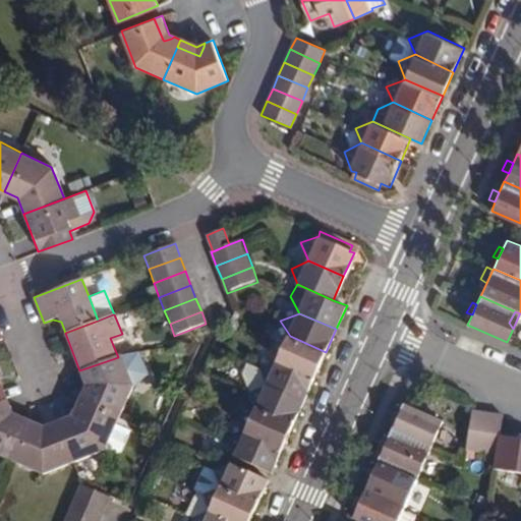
[(281,357),(316,372),(326,352),(290,336),(271,342),(281,357)]
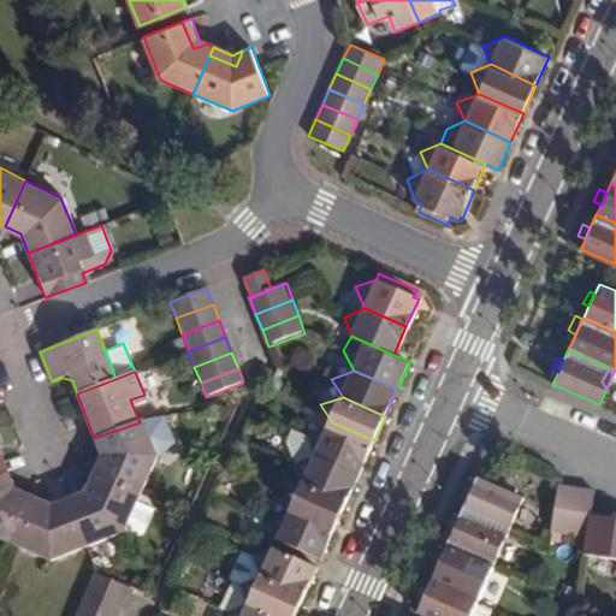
[(154,443),(169,442),(167,416),(152,418),(154,443)]
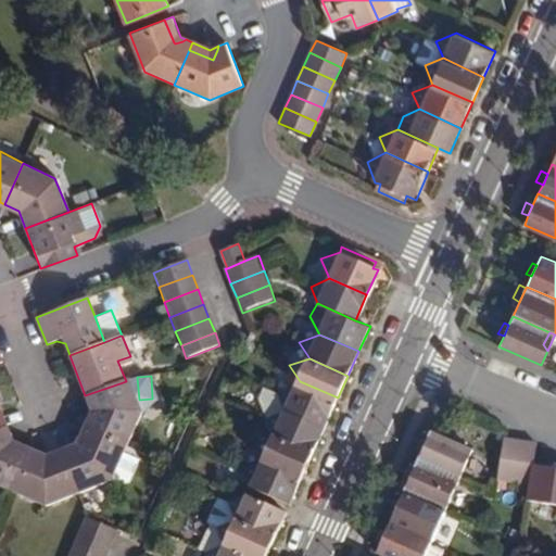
[(126,381),(85,395),(91,411),(84,428),(126,446),(142,411),(129,379),(126,381)]
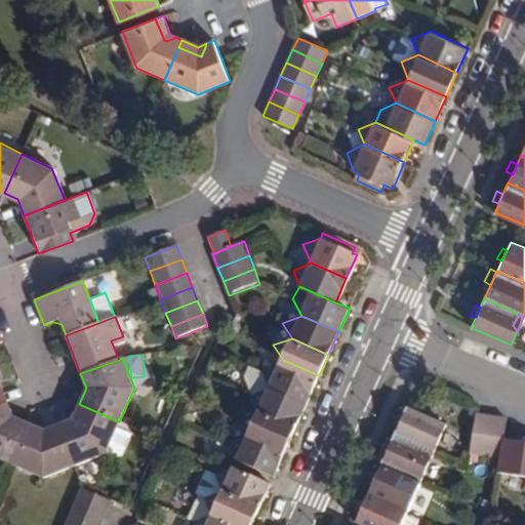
[(263,368),(272,385),(308,401),(319,375),(283,360),(263,368)]
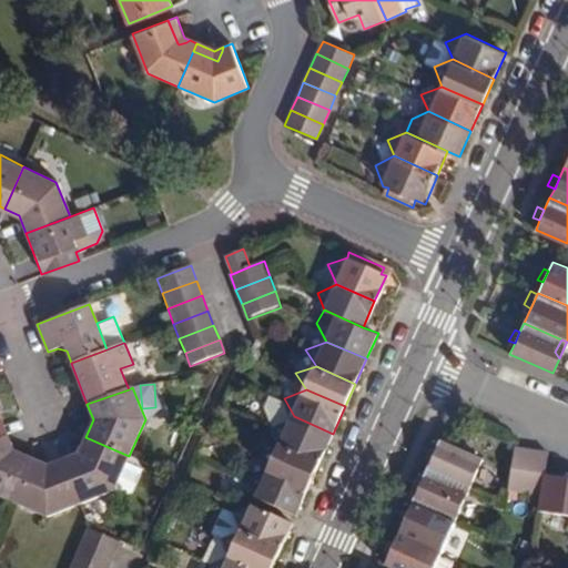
[(281,442),(321,459),(333,434),(294,416),(271,424),(281,442)]
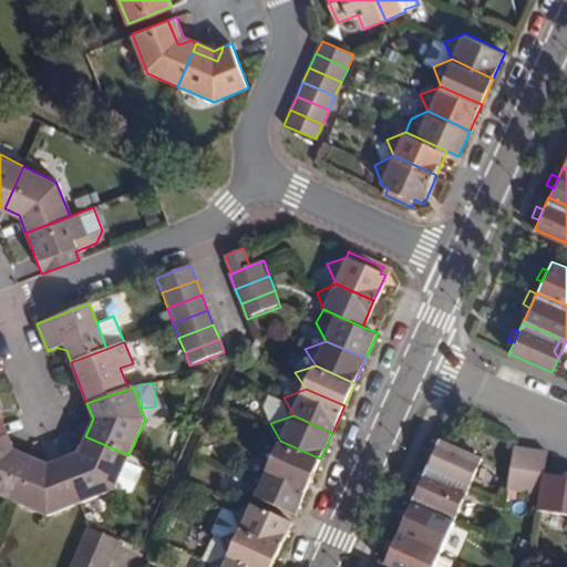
[(4,435),(0,436),(0,497),(8,502),(27,459),(10,452),(4,435)]
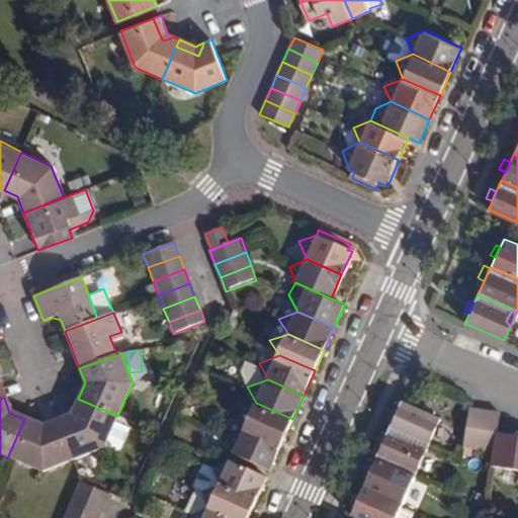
[(56,420),(71,460),(103,448),(114,452),(119,450),(128,428),(115,422),(117,416),(78,399),(71,414),(56,420)]
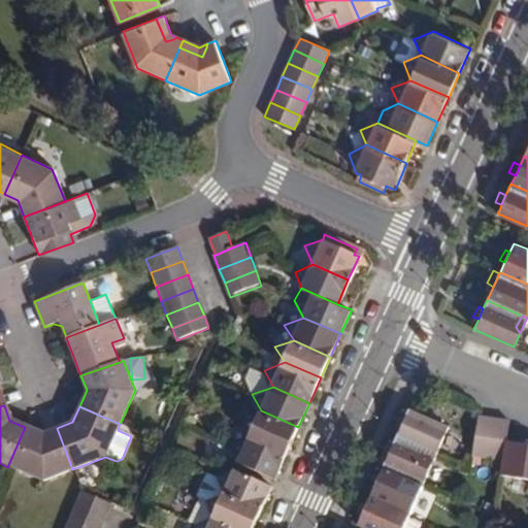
[(288,450),(298,427),(261,410),(244,417),(253,433),(288,450)]
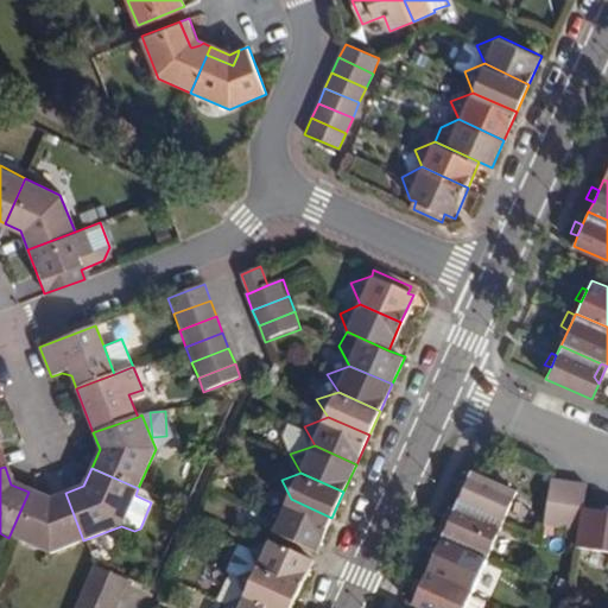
[(467,494),(461,508),(496,525),(502,527),(508,513),(506,505),(512,492),(476,475),(472,485),(467,494)]
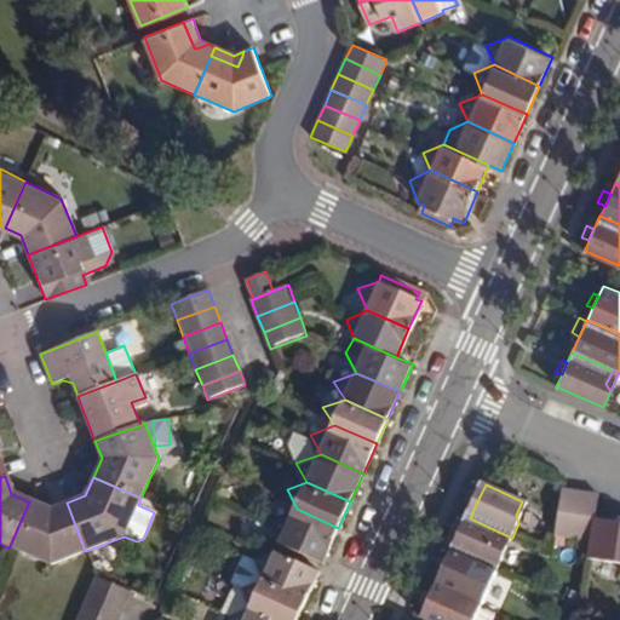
[(574,538),(580,492),(562,489),(555,535),(574,538)]
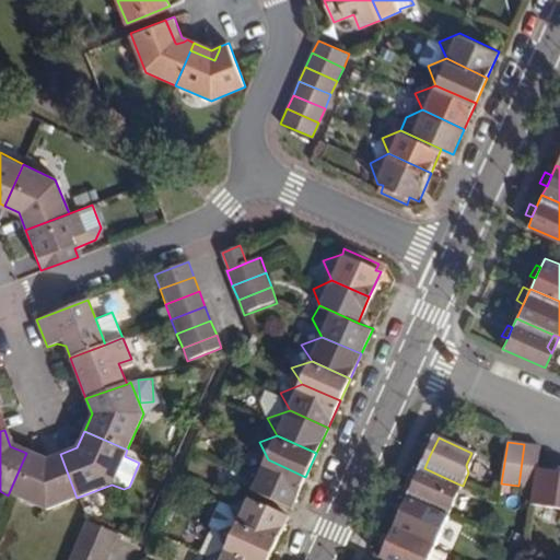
[(430,455),(434,446),(427,444),(422,452),(430,455)]
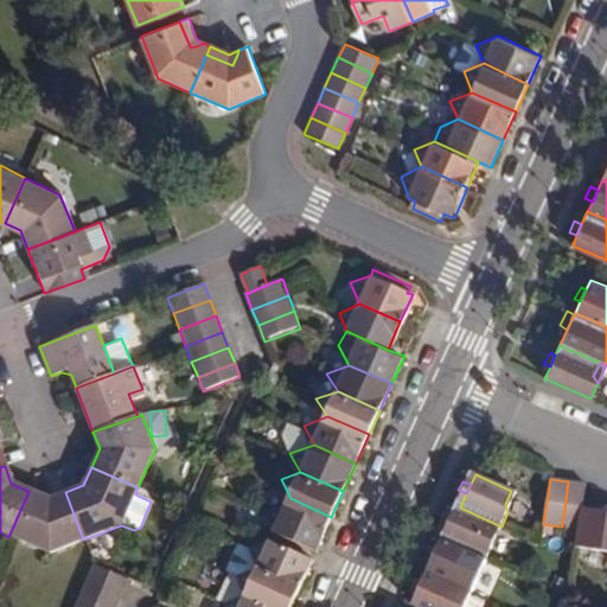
[(568,481),(562,526),(579,529),(582,508),(583,503),(587,484),(568,481)]
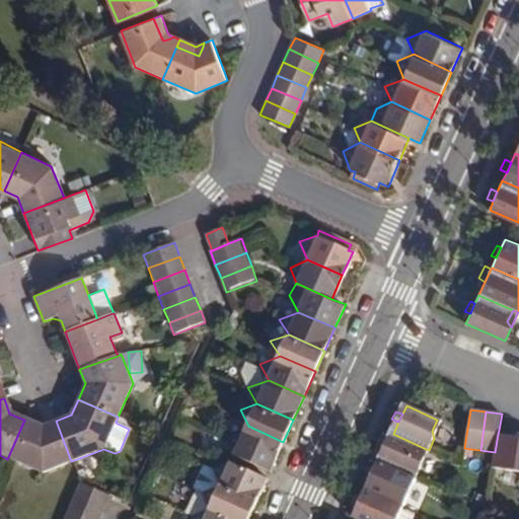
[(39,473),(71,461),(56,421),(41,428),(24,420),(7,459),(39,473)]
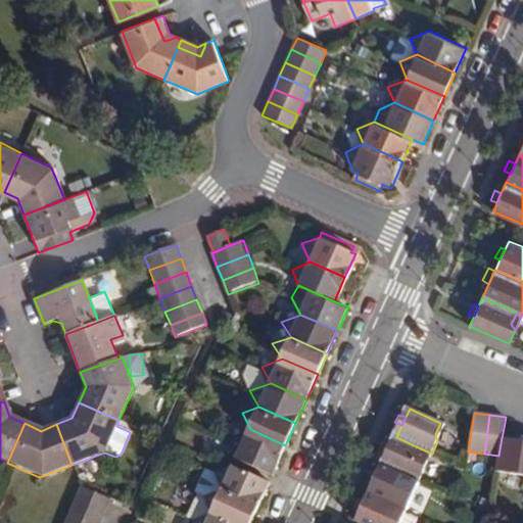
[(445,425),(440,423),(435,434),(437,441),(445,425)]
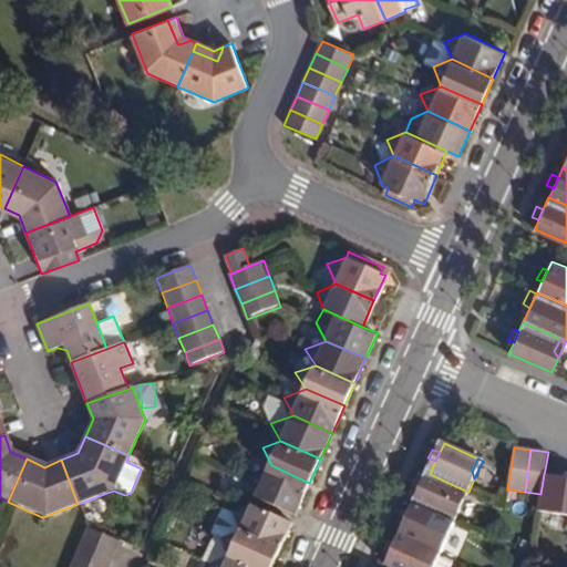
[(297,509),(309,483),(271,465),(250,473),(257,492),(297,509)]
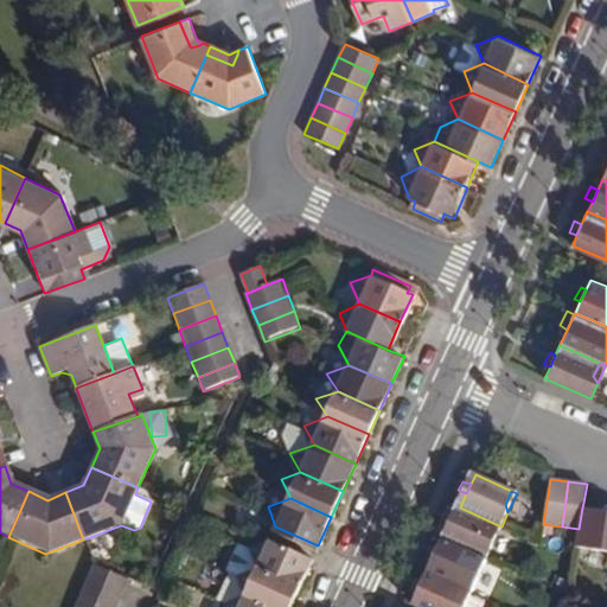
[(606,506),(605,511),(594,510),(582,508),(579,529),(576,544),(606,548),(606,506)]
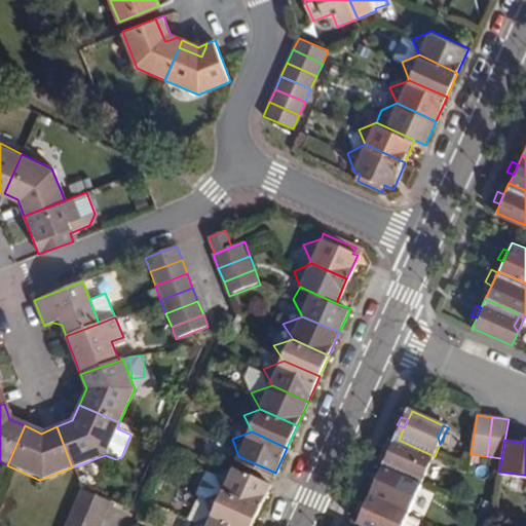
[(389,457),(385,468),(417,483),(421,485),(427,471),(423,466),(429,454),(399,440),(395,448),(389,457)]
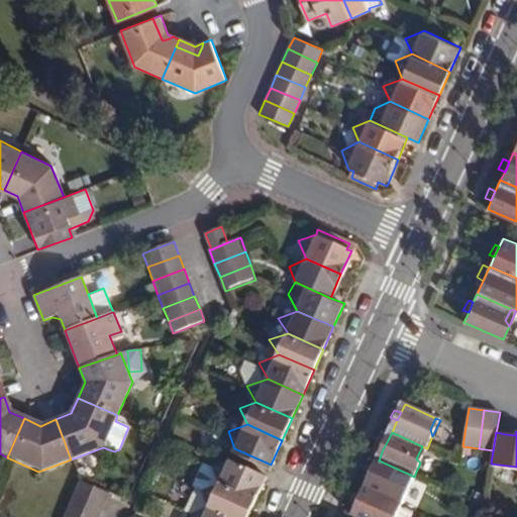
[(383,449),(388,440),(381,437),(377,447),(383,449)]
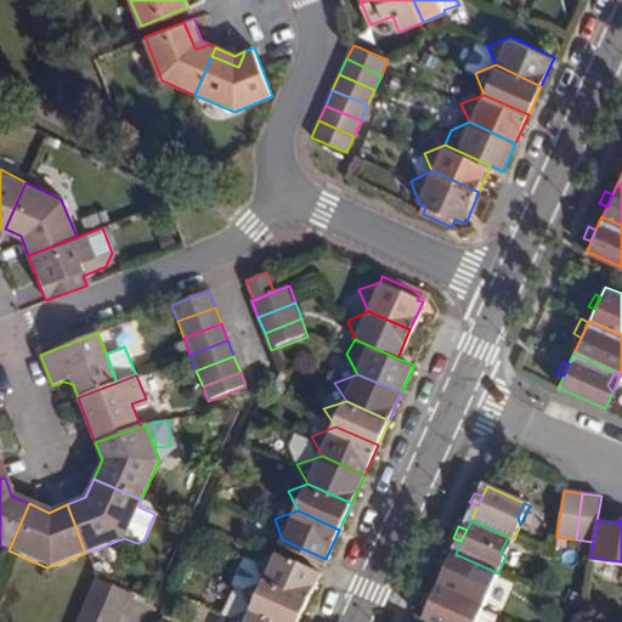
[(514,539),(508,537),(501,552),(505,557),(514,539)]
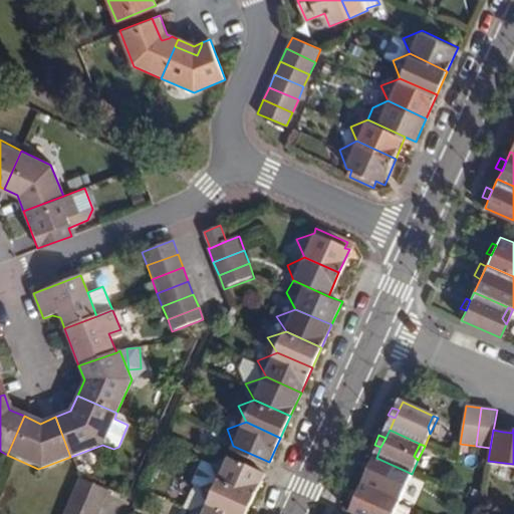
[(203,458),(193,480),(194,480),(202,484),(219,478),(256,494),(265,472),(228,455),(212,462),(203,458)]
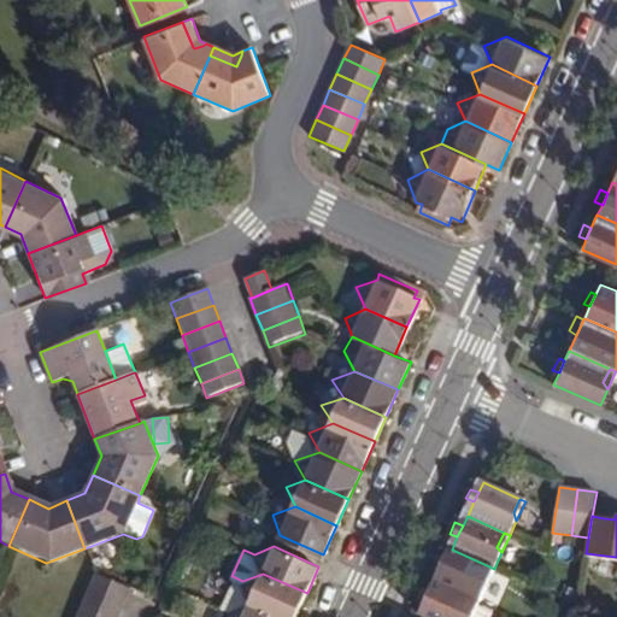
[(441,573),(436,583),(474,599),(479,601),(487,583),(483,579),(489,566),(452,550),(447,560),(441,573)]
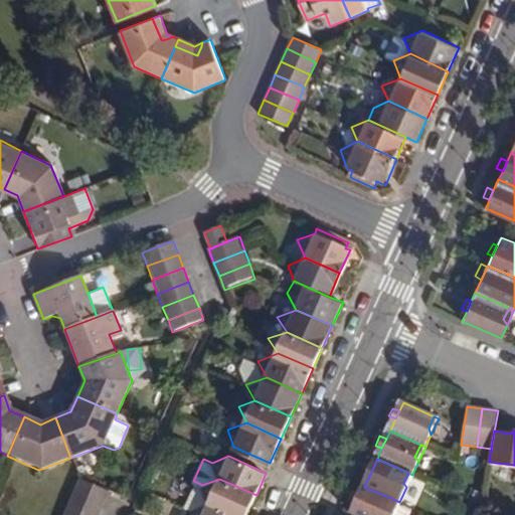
[(368,478),(373,468),(367,464),(362,475),(368,478)]
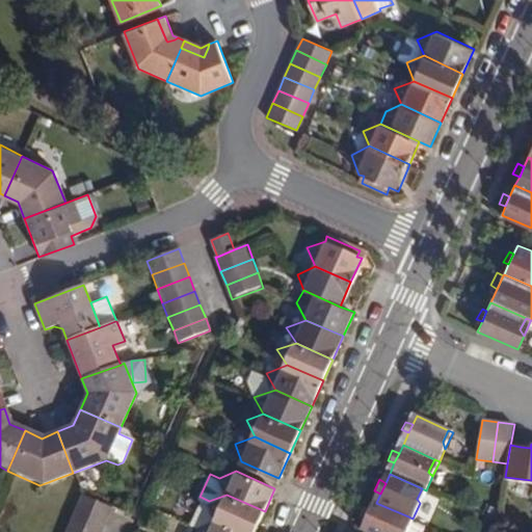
[(426,490),(422,488),(417,499),(420,503),(426,490)]
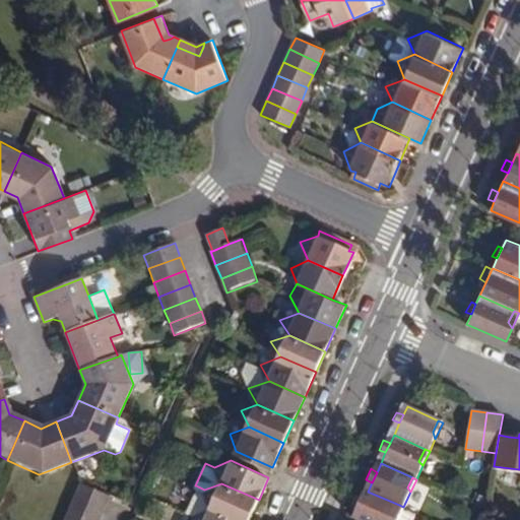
[(73,498),(102,510),(108,496),(79,483),(73,498)]
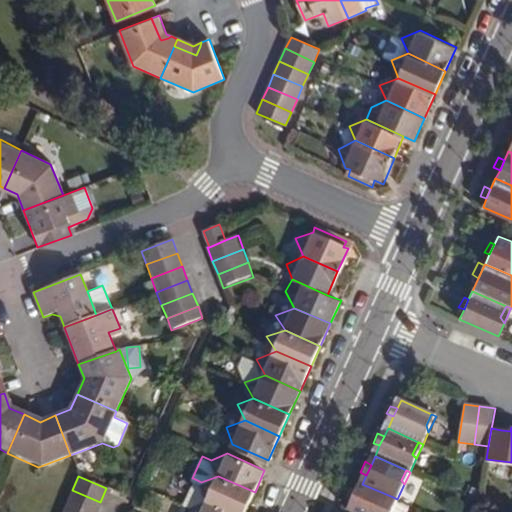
[(181,501),(189,505),(208,498),(237,511),(245,511),(255,492),(218,476),(201,482),(193,478),(192,478),(181,501)]
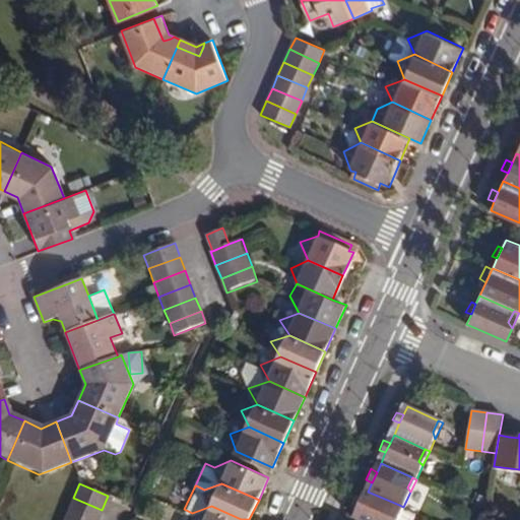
[(396,519),(393,516),(399,505),(368,492),(364,500),(360,509),(354,519),(358,519),(396,519)]
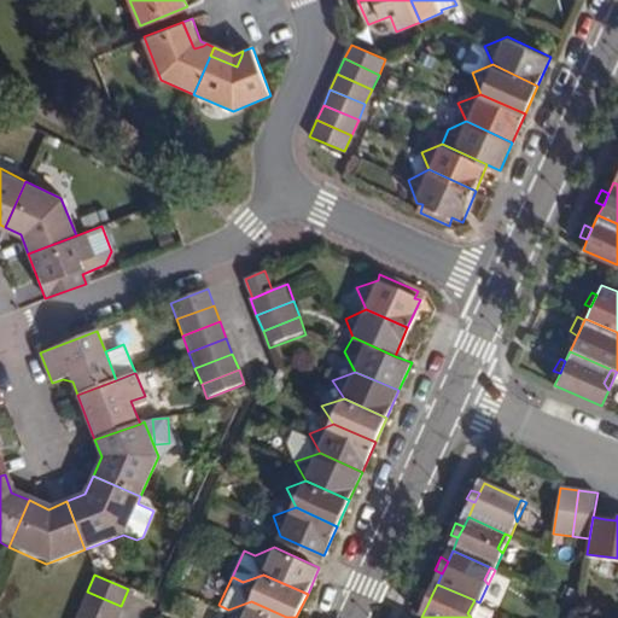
[(427,605),(432,594),(425,589),(419,602),(427,605)]
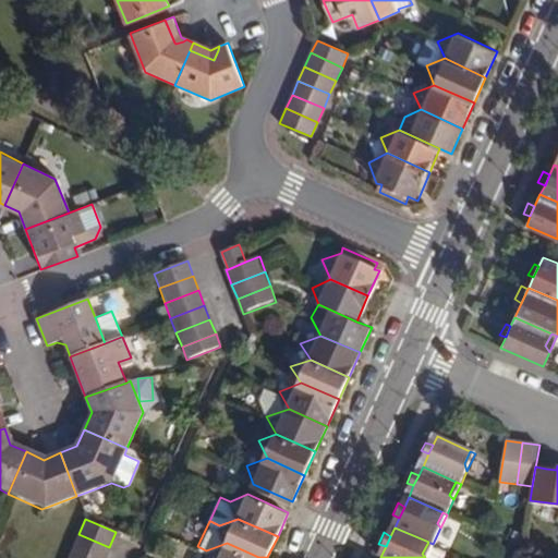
[(72,548),(94,557),(104,557),(109,547),(79,534),(72,548)]
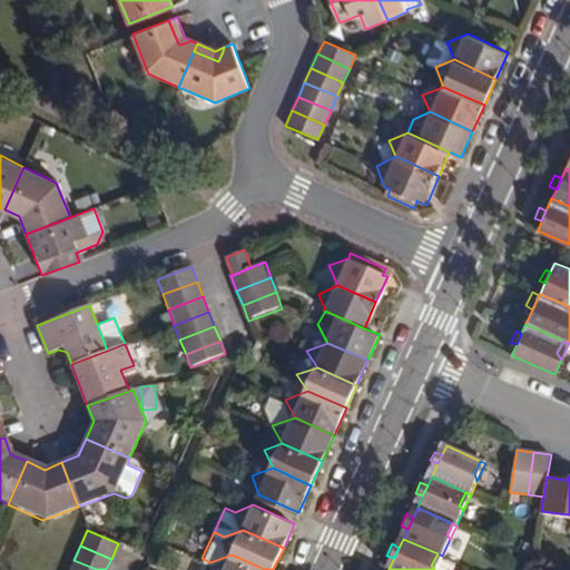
[(434,569),(442,556),(438,553),(431,566),(434,569)]
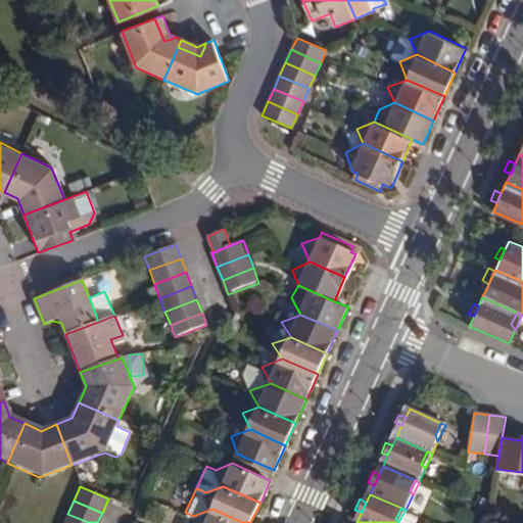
[(242,522),(212,509),(193,516),(195,522),(242,522)]
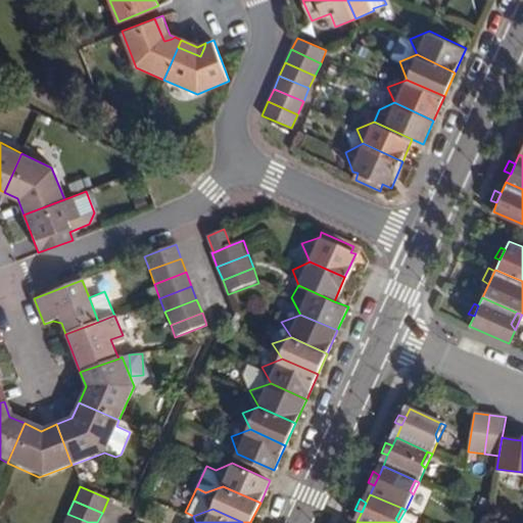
[(88,522),(67,514),(62,522),(88,522)]
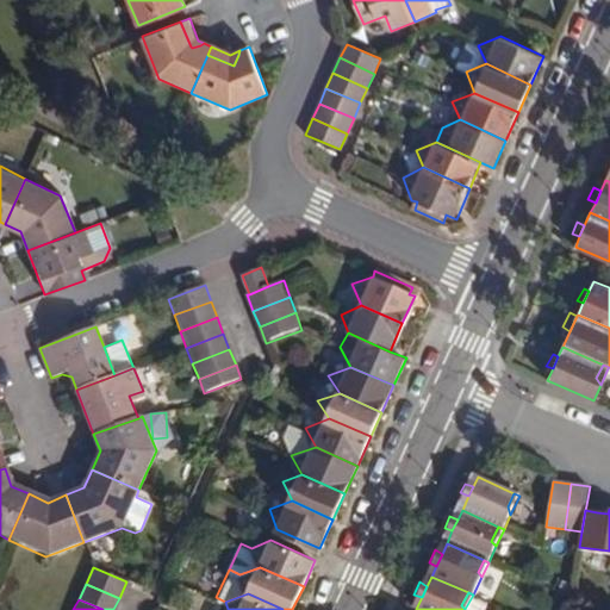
All buildings are outlined.
